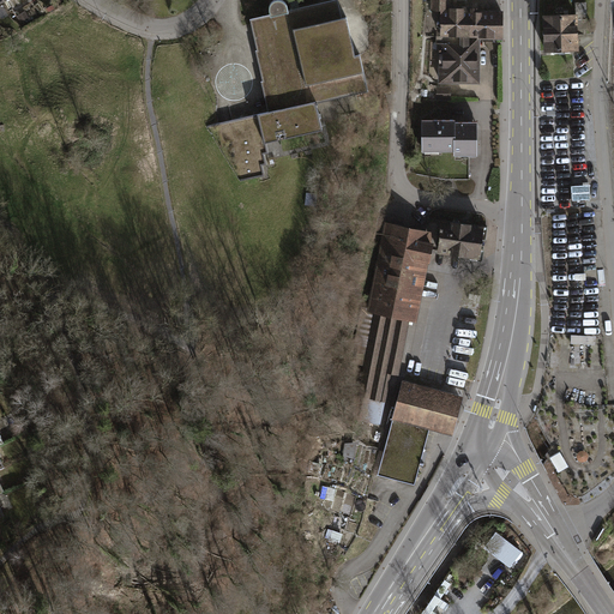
[(13,0),(8,4),(16,16),(35,5),(32,0),(13,0)]
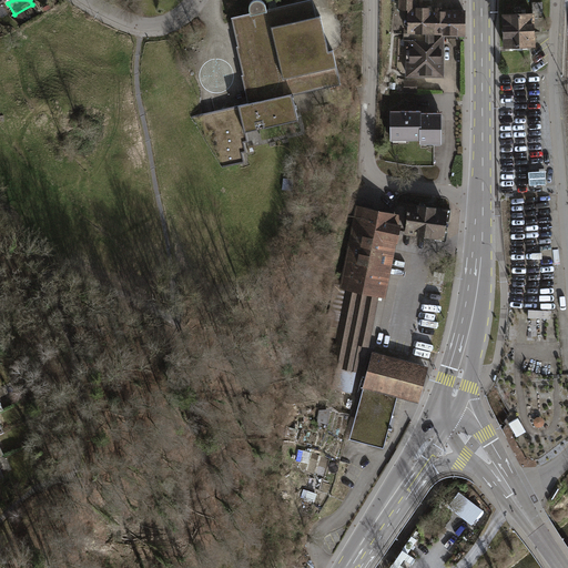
[(312,0),(307,0),(231,18),(237,47),(236,47),(243,75),(242,75),(249,103),(239,105),(239,108),(244,132),(297,120),(292,95),(341,84),(333,50),(328,51),(321,16),(316,17),(312,0)]
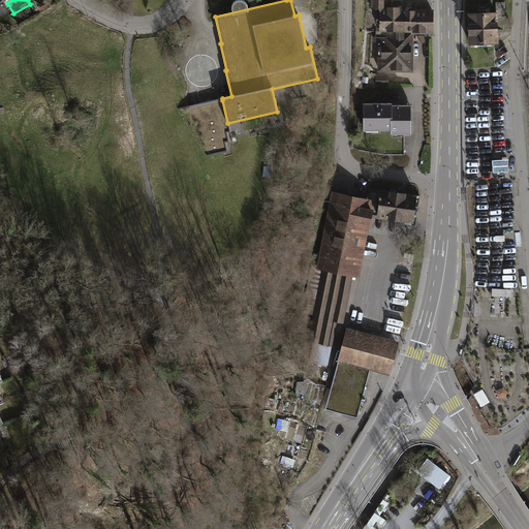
[(372,0),(372,8),(380,8),(380,7),(391,7),(390,0),(372,0)]
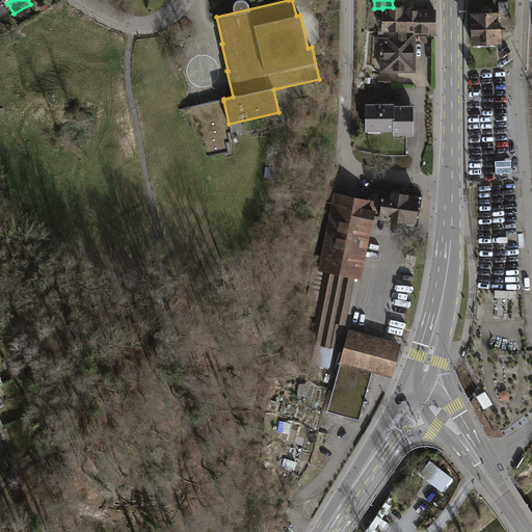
[(393,7),(382,7),(382,8),(381,71),(415,71),(415,31),(435,32),(435,11),(413,11),(414,3),(404,3),(404,7),(393,7)]
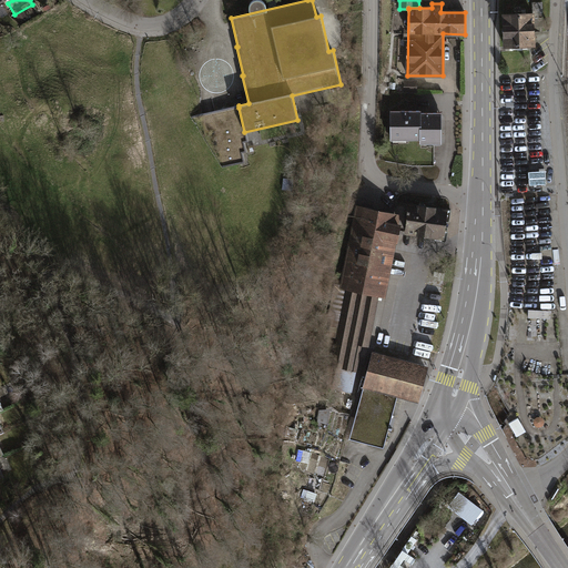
[(28,16),(23,10),(16,14),(20,21),(28,16)]
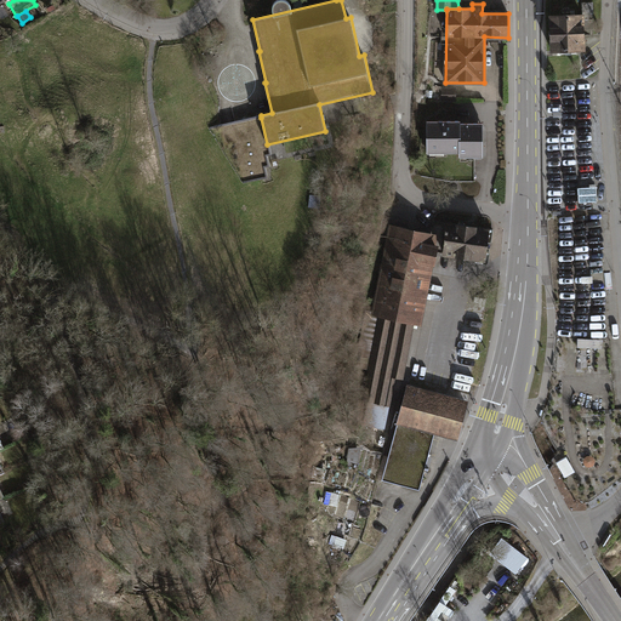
[(582,15),(551,16),(552,51),(584,50),(582,15)]
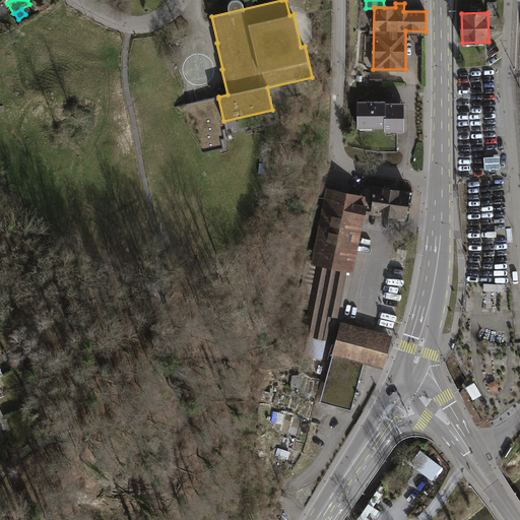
[(196,120),(203,151),(222,147),(220,139),(224,138),(222,129),(225,129),(223,121),(218,99),(184,106),(187,122),(196,120)]
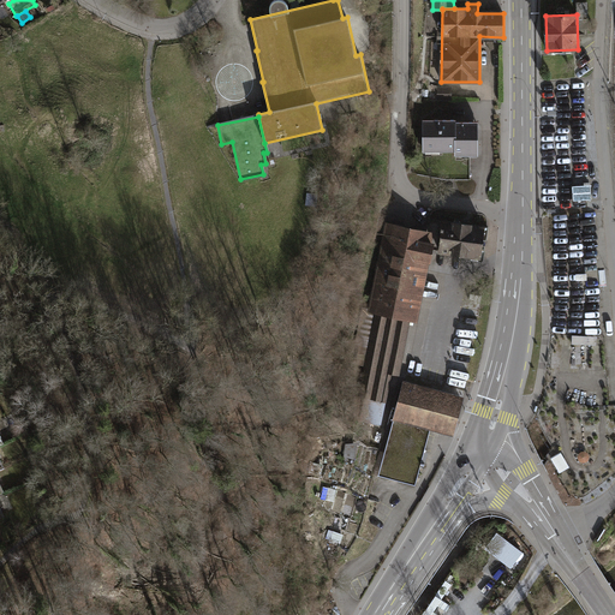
[(478,120),(423,120),(423,148),(441,148),(441,151),(478,151),(478,120)]
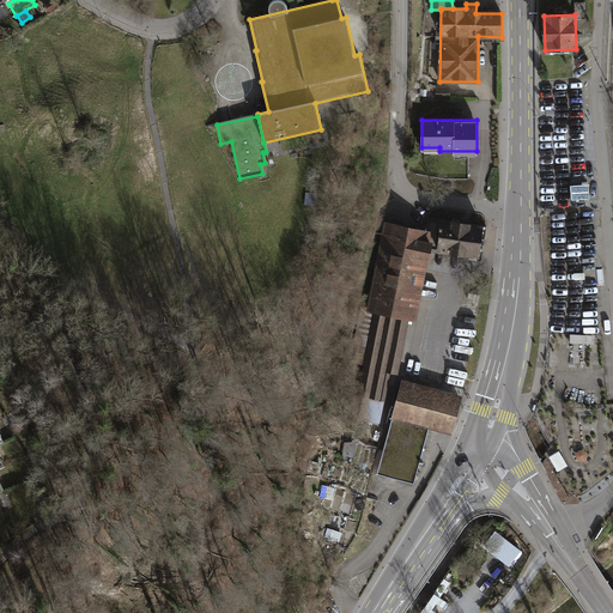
[(483,226),(443,220),(438,250),(478,256),(483,226)]
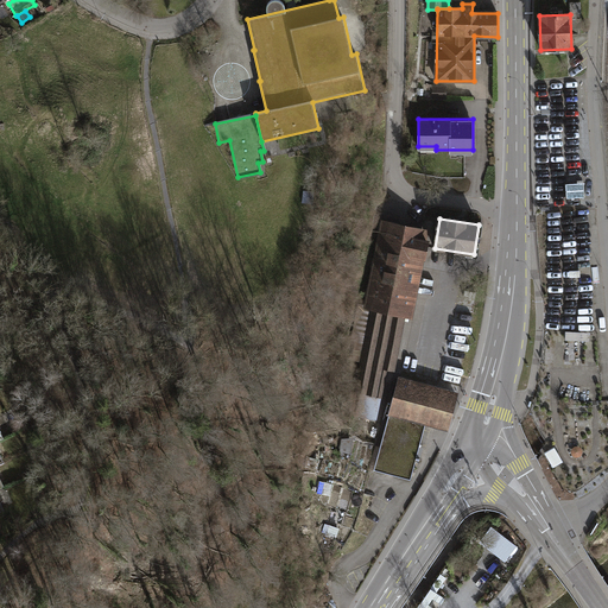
[(420,230),(390,225),(373,308),(404,314),(420,230)]
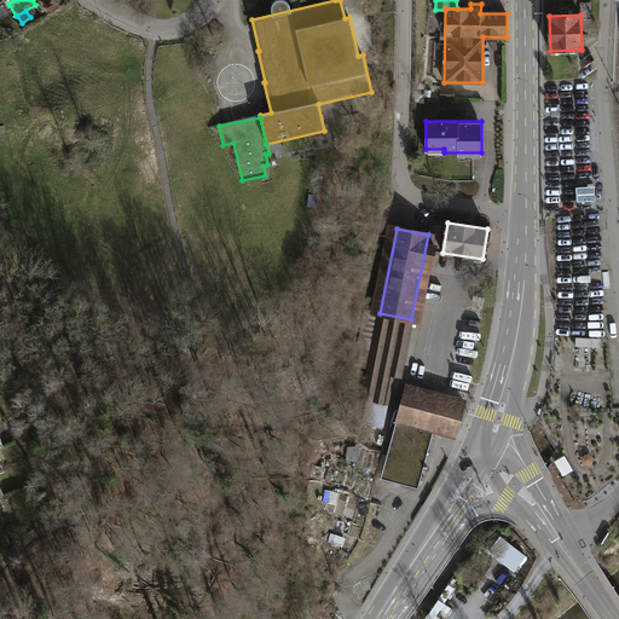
[(464,403),(406,387),(382,478),(417,487),(433,428),(456,434),(464,403)]
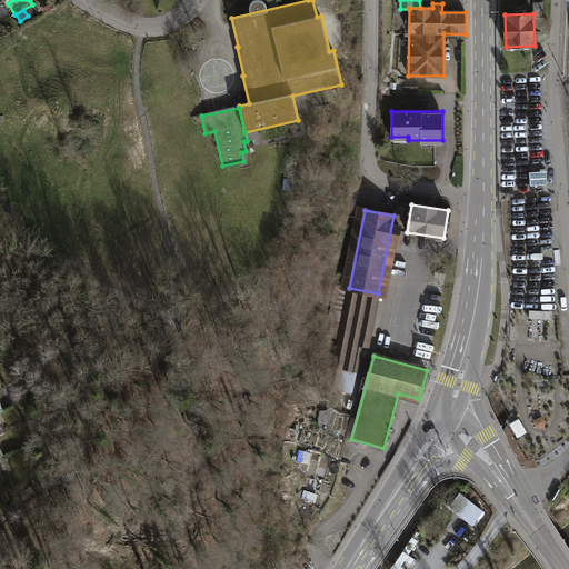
[(519,438),(527,433),(520,421),(511,426),(519,438)]
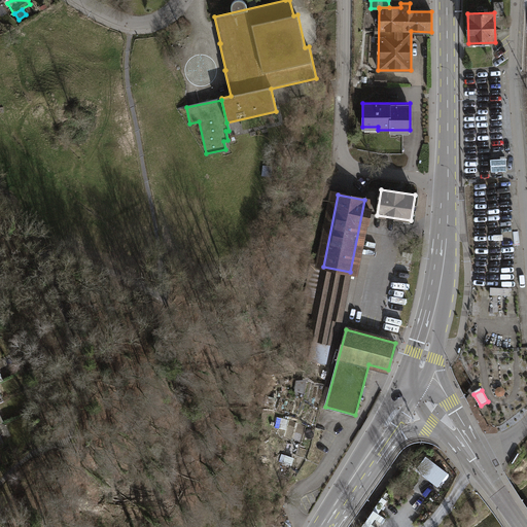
[(294,456),(308,455),(307,440),(282,441),(283,465),(295,464),(294,456)]
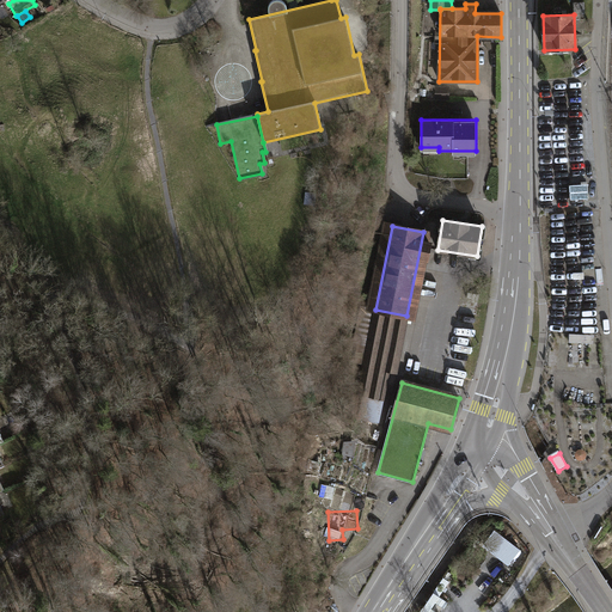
[(521,550),(495,532),(483,549),(508,568),(521,550)]
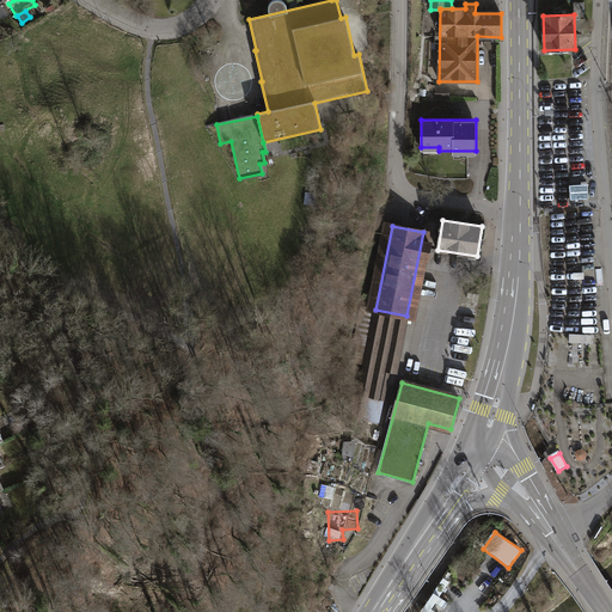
[(450,583),(442,579),(420,611),(434,611),(433,611),(436,606),(444,611),(448,604),(440,598),(450,583)]
